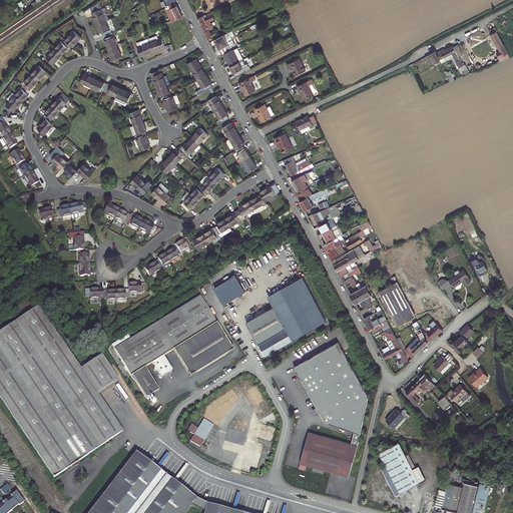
[(175,3),(175,2),(174,0),(165,0),(167,6),(169,5),(170,8),(167,10),(169,16),(173,14),(171,9),(172,9),(172,8),(176,6),(175,3)]
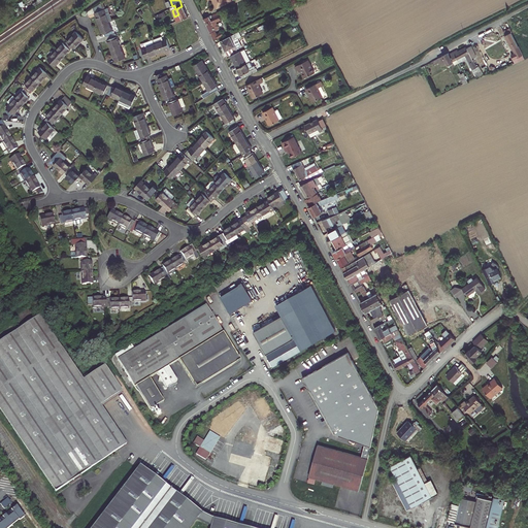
[(183,19),(188,17),(183,5),(182,6),(177,8),(177,9),(176,9),(178,14),(174,17),(176,22),(183,19)]
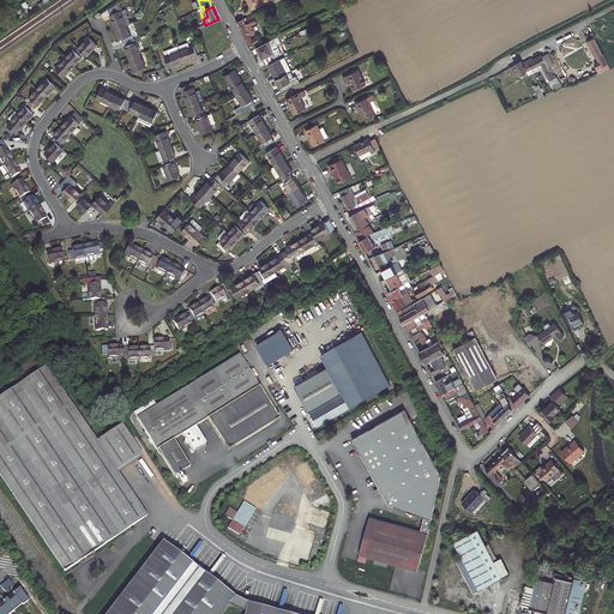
[(110,16),(115,30),(127,25),(131,24),(126,10),(110,16)]
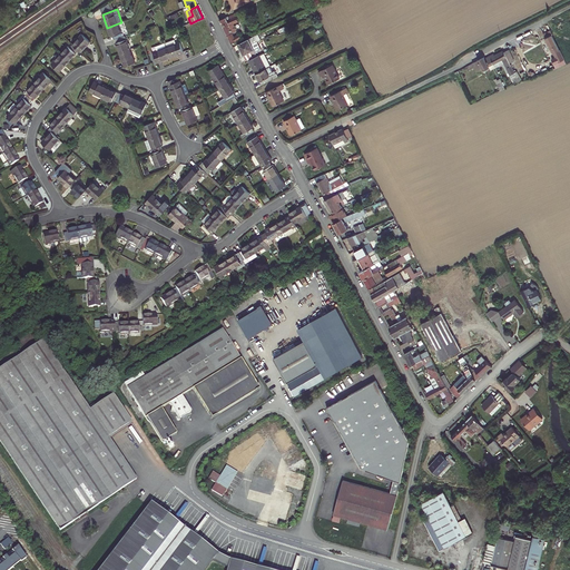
[(23,11),(16,16),(18,20),(26,15),(23,11)]
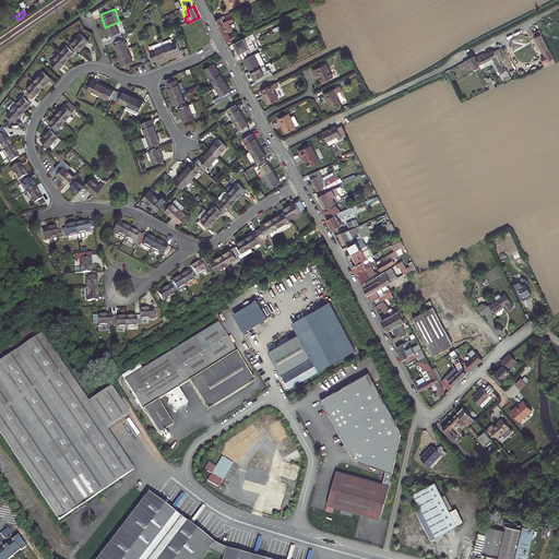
[(234,30),(230,23),(234,21),(230,13),(225,16),(225,15),(216,20),(227,43),(239,36),(237,32),(228,36),(227,33),(234,30)]
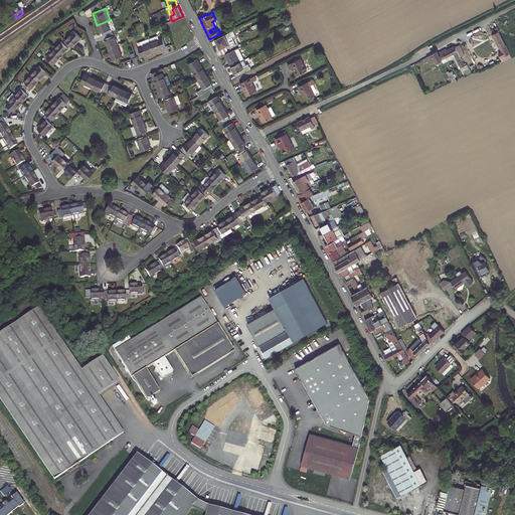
[(5,21),(7,24),(16,18),(14,14),(5,21)]
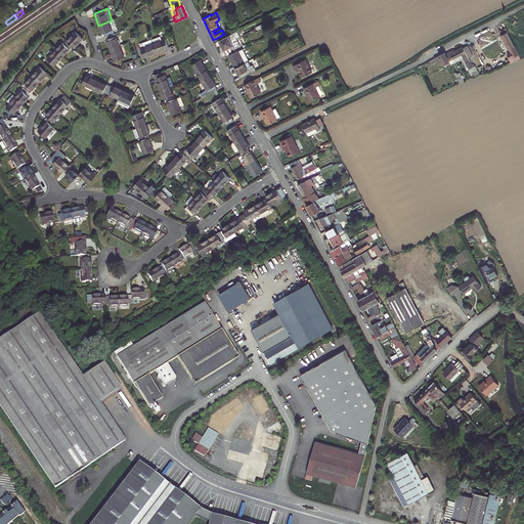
[(104,33),(105,37),(113,34),(108,22),(98,26),(102,34),(104,33)]
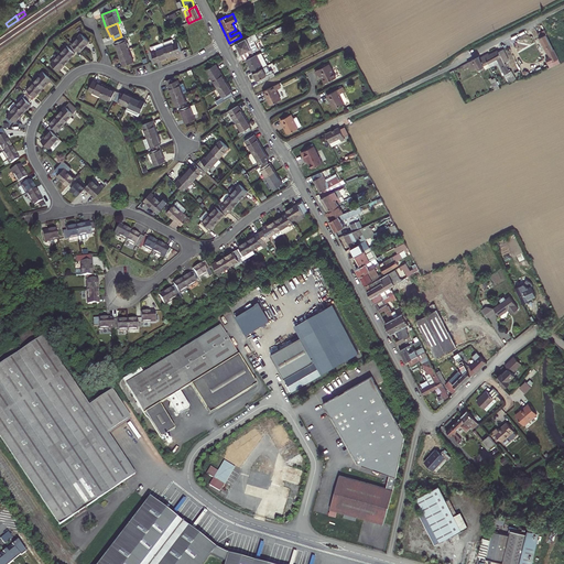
[(532,30),(535,36),(540,45),(543,44),(548,52),(553,50),(546,35),(548,34),(545,31),(540,33),(538,28),(532,30)]
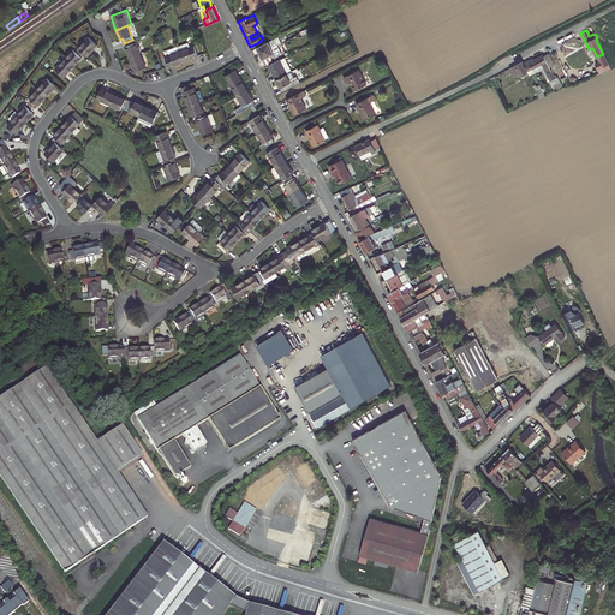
[(78,48),(85,54),(88,57),(97,45),(89,37),(78,48)]
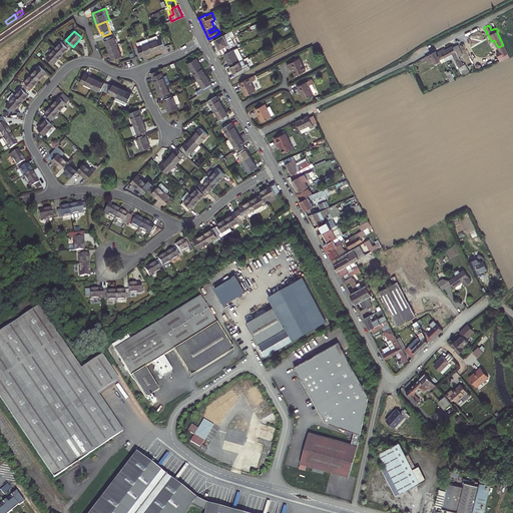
[(214,40),(217,45),(226,40),(234,36),(232,31),(214,40)]
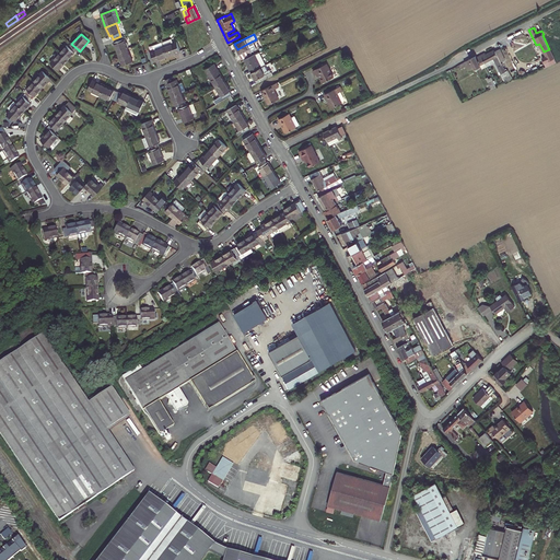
[(123,35),(120,36),(113,39),(118,53),(128,48),(123,35)]
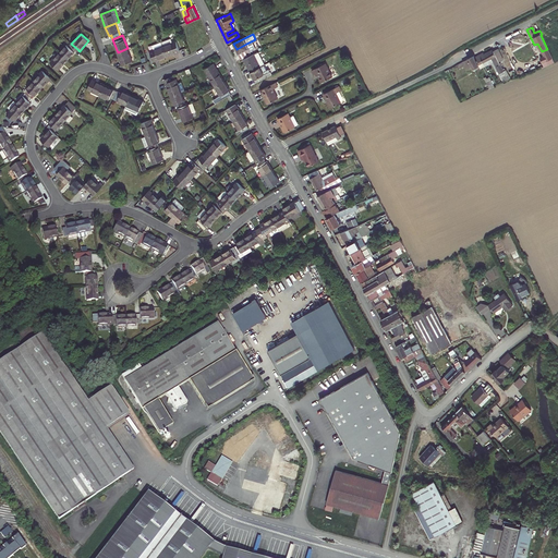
[(167,57),(180,51),(177,41),(172,43),(170,38),(161,43),(164,46),(167,57)]
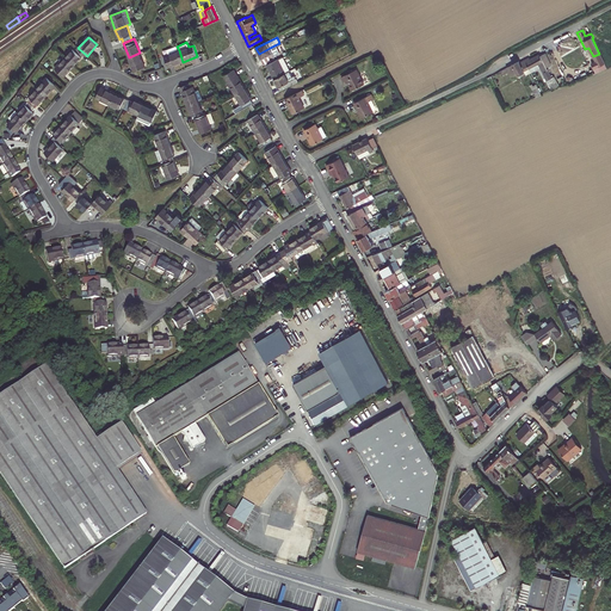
[(165,56),(168,67),(183,62),(179,50),(177,47),(177,45),(167,49),(168,54),(165,56)]
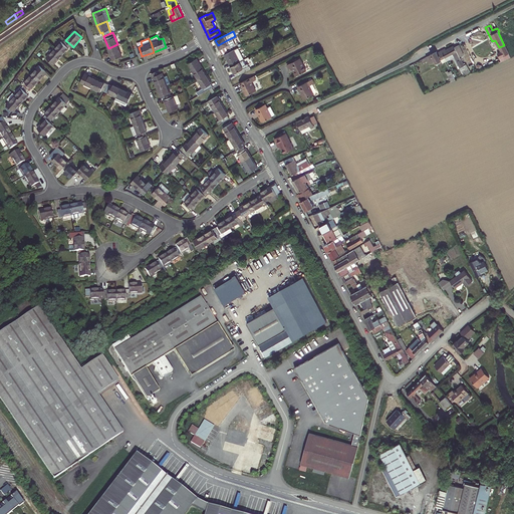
[(61,41),(55,48),(62,55),(71,45),(65,40),(63,43),(61,41)]
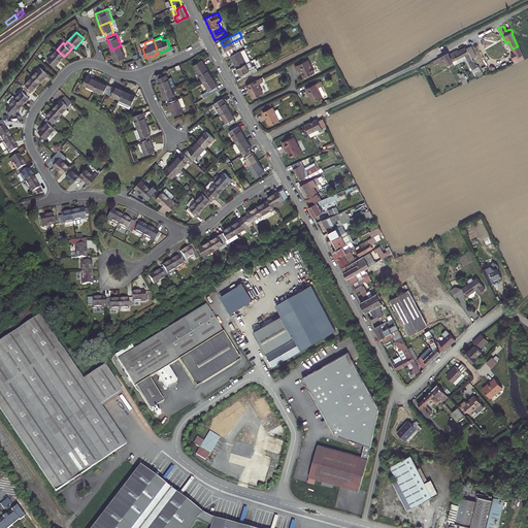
[(233,41),(224,46),(228,56),(237,52),(236,52),(235,50),(237,48),(233,41)]
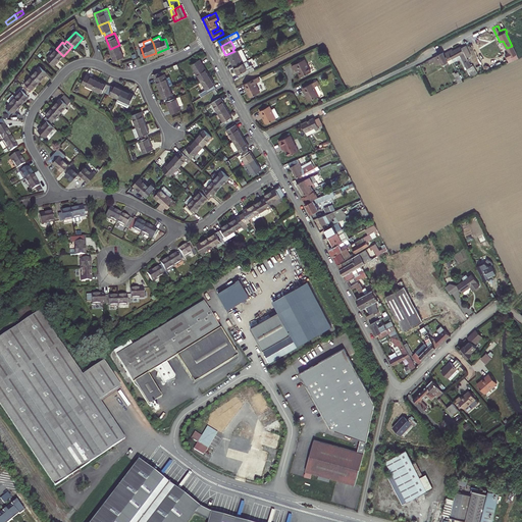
[(124,57),(119,45),(110,49),(114,60),(124,57)]
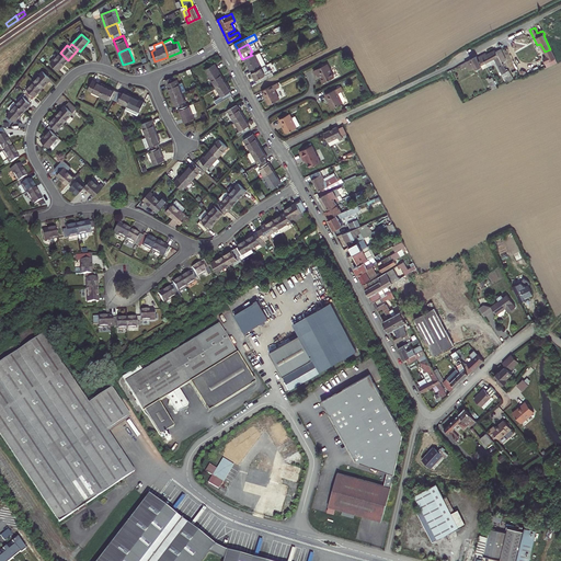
[(482,55),(485,63),(494,58),(502,73),(504,77),(505,77),(508,75),(508,76),(512,75),(508,70),(506,72),(502,63),(506,60),(501,49),(496,52),(488,55),(487,54),(485,53),(482,55)]
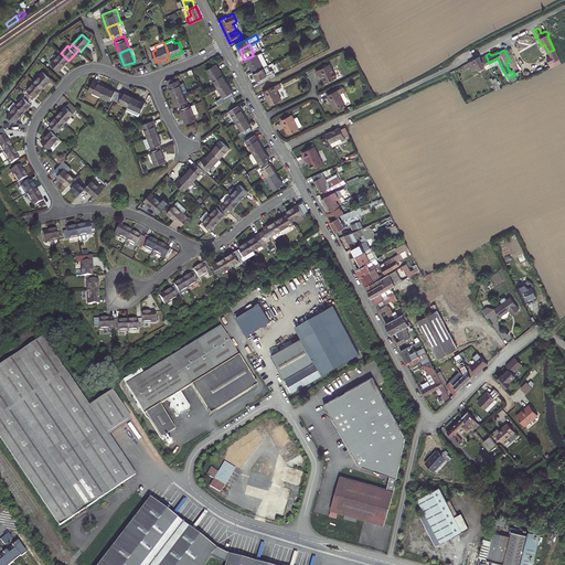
[(60,71),(68,61),(61,53),(51,63),(60,71)]
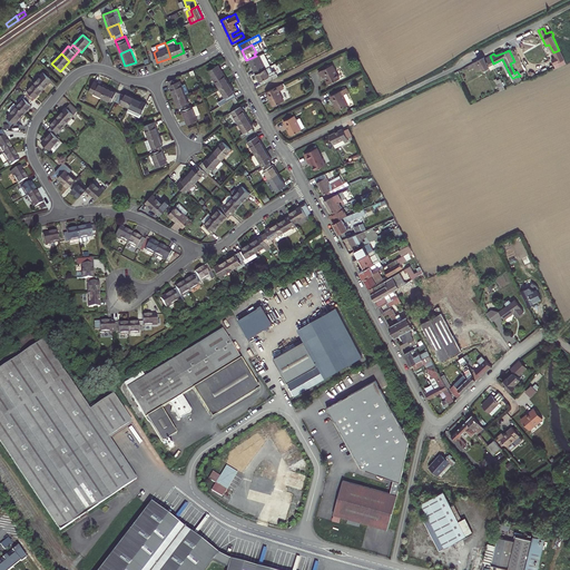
[(264,53),(259,55),(266,69),(271,67),(264,53)]
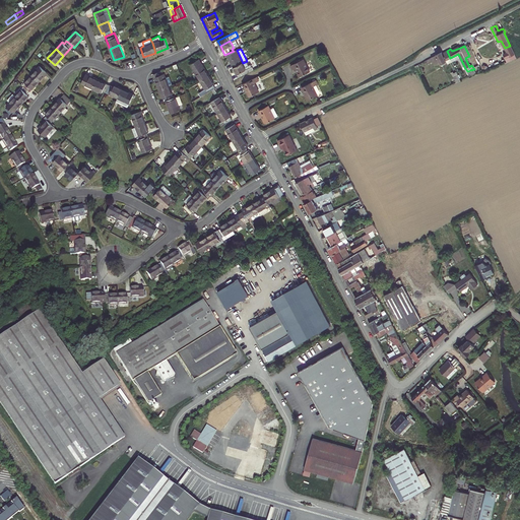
[(237,50),(228,55),(234,67),(243,63),(237,50)]
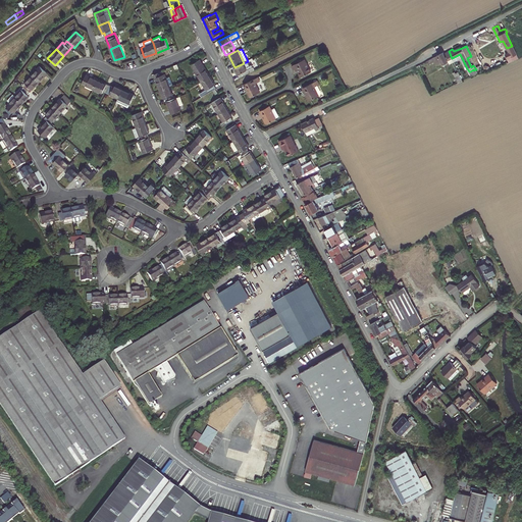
[(433,58),(434,61),(436,64),(441,62),(442,64),(448,61),(450,64),(454,62),(452,58),(449,51),(444,53),(444,52),(433,58)]
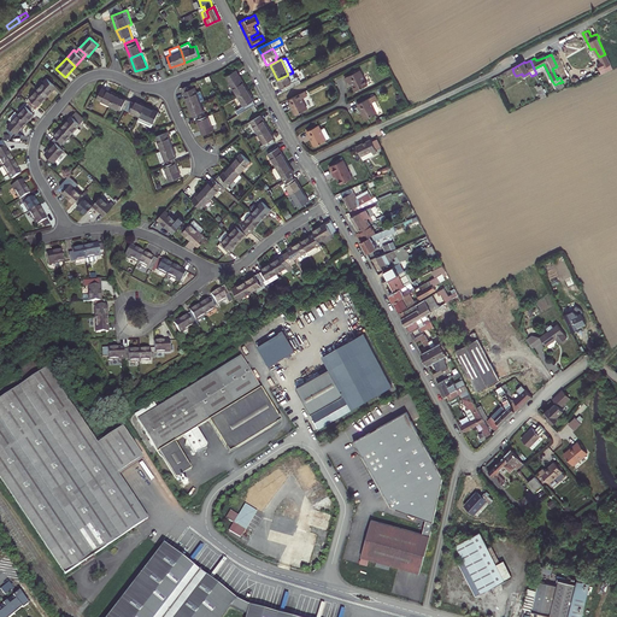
[(536,74),(542,70),(545,71),(551,82),(552,81),(544,64),(534,69),(536,74)]
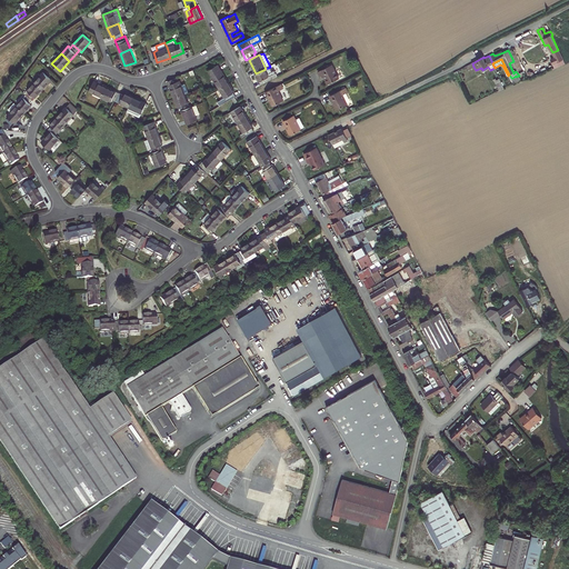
[(218,65),(208,70),(220,89),(229,83),(218,65)]
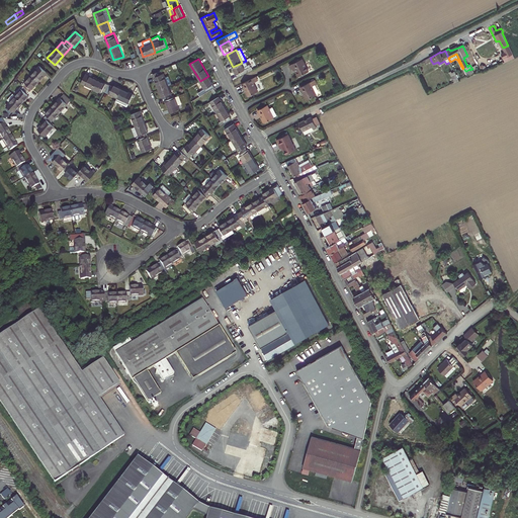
[(290,65),(289,65),(291,69),(294,68),(298,76),(309,71),(303,59),(294,63),(290,65)]
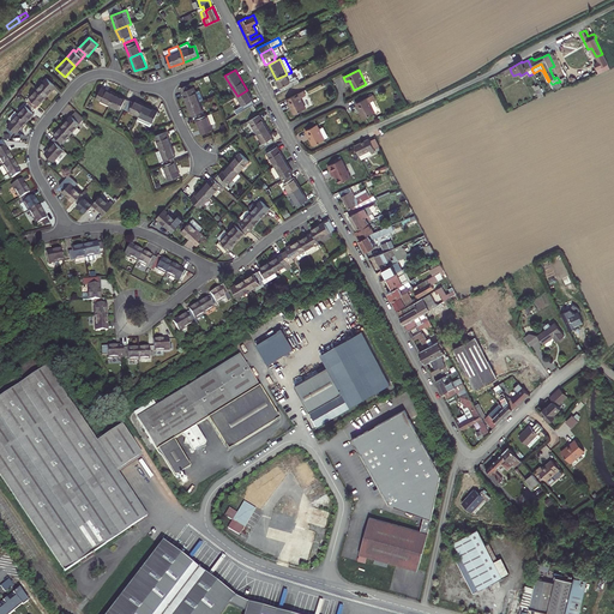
[(294,77),(292,72),(287,74),(276,79),(282,91),(300,83),(296,76),(294,77)]
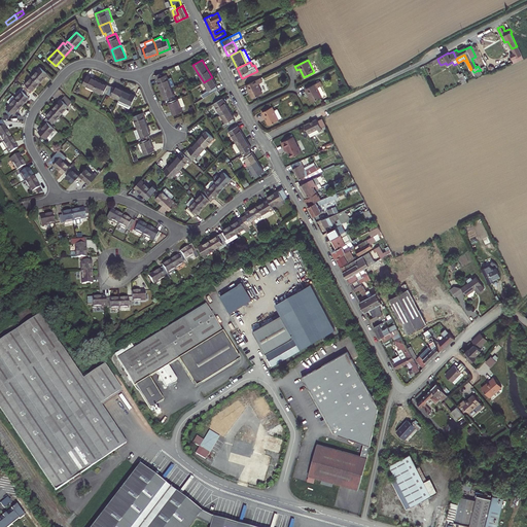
[(40,67),(32,76),(39,83),(48,73),(40,67)]
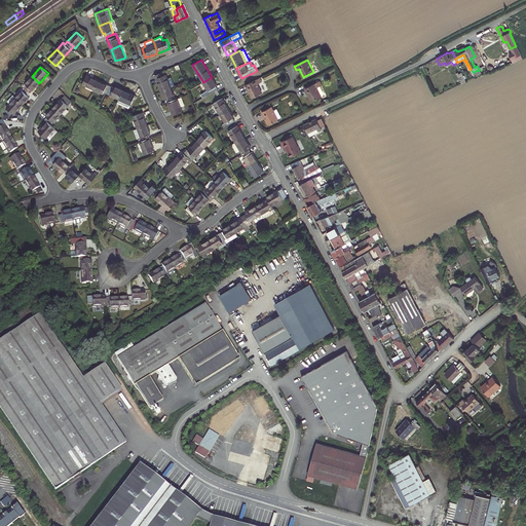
[(458,73),(456,74),(461,83),(465,81),(461,73),(459,74),(458,73)]
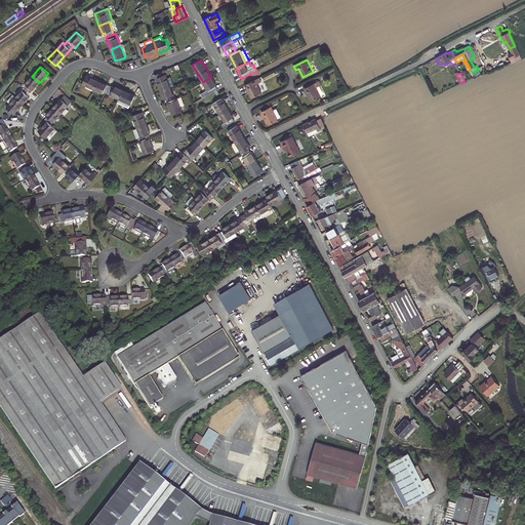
[(82,84),(94,89),(98,80),(87,75),(82,84)]
